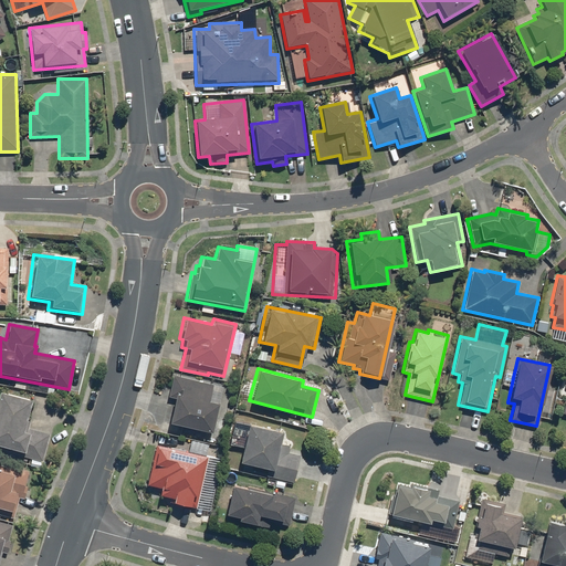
[(223,388),(171,375),(166,396),(173,398),(166,422),(211,433),(223,388)]
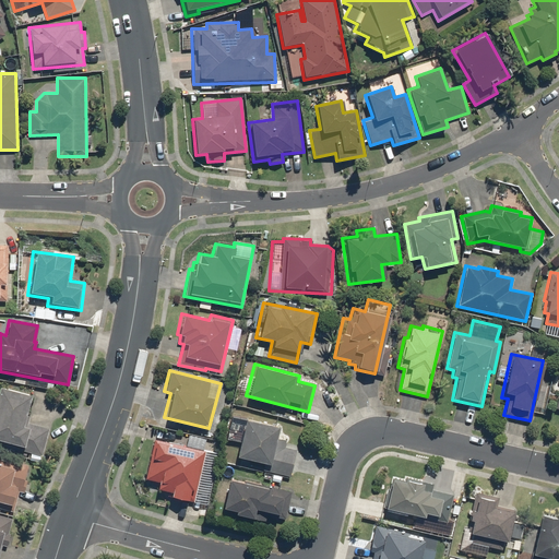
[(1,445),(42,458),(49,428),(23,420),(31,395),(0,387),(0,441),(2,442),(1,445)]
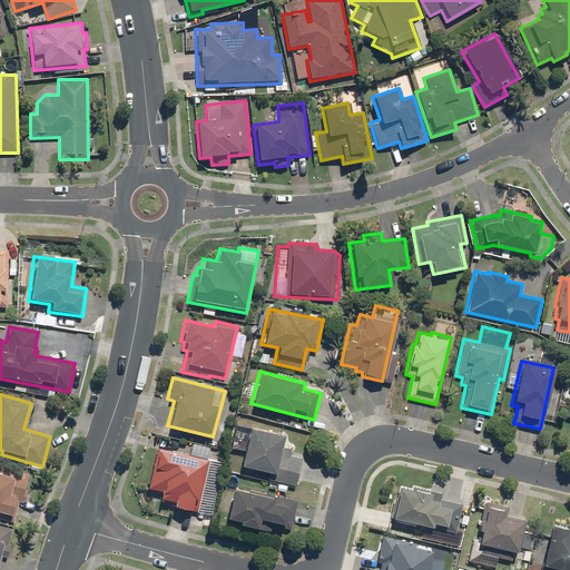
[(266,480),(295,487),(301,459),(290,455),(291,448),(279,445),(283,434),(247,426),(238,465),(268,472),(266,480)]
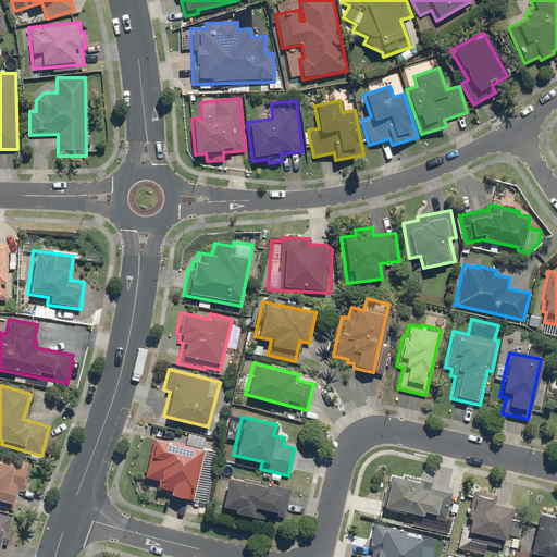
[(205,449),(152,437),(143,477),(157,480),(155,487),(169,491),(168,495),(193,500),(195,490),(205,492),(211,463),(201,461),(205,449)]
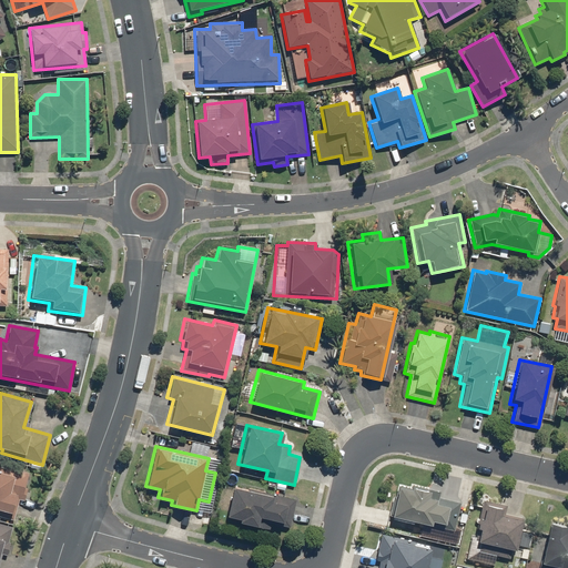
[(30,473),(0,465),(0,517),(13,520),(19,499),(22,500),(30,473)]
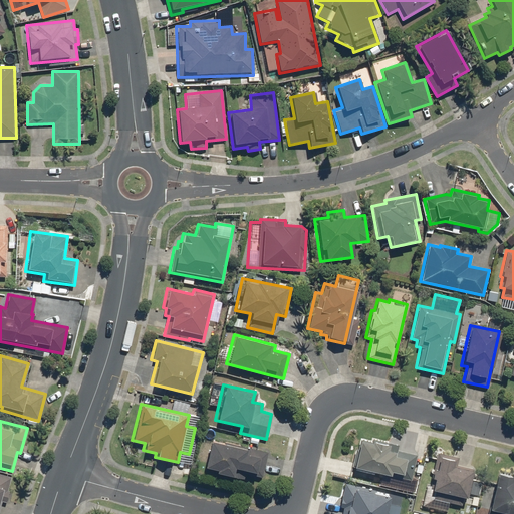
[(357,439),(348,481),(415,496),(422,465),(415,463),(417,455),(396,450),(398,445),(371,439),(370,442),(357,439)]
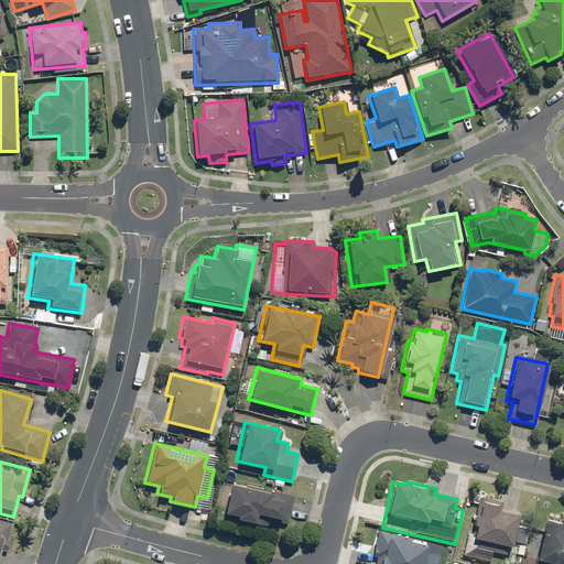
[(293,497),(229,483),(223,512),(235,516),(235,518),(285,530),(293,497)]
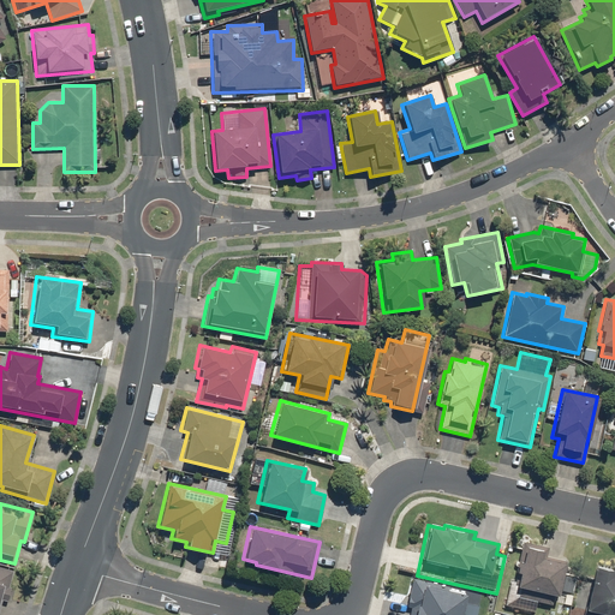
[(509,579),(503,607),(533,613),(537,602),(551,605),(554,595),(559,596),(566,561),(545,557),(548,548),(523,542),(514,580),(509,579)]
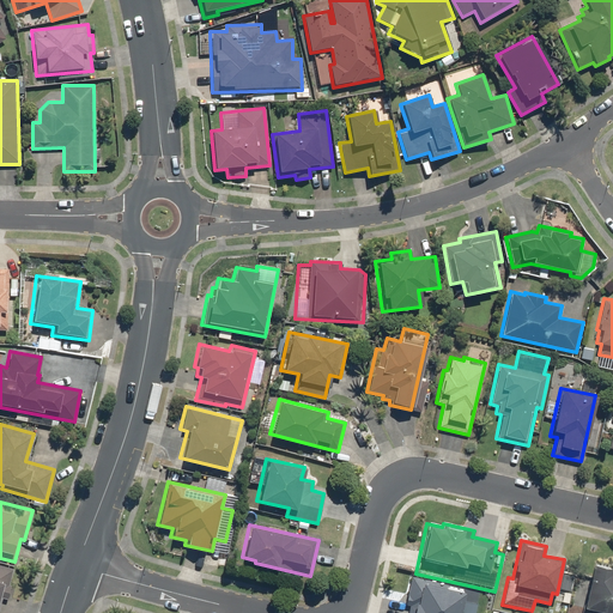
[(0,612),(1,612),(13,569),(0,565),(0,612)]
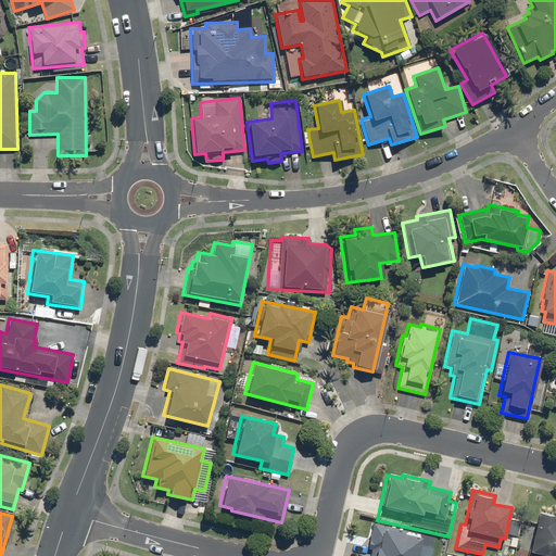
[(536,513),(526,555),(555,555),(555,513),(553,513),(552,516),(536,513)]
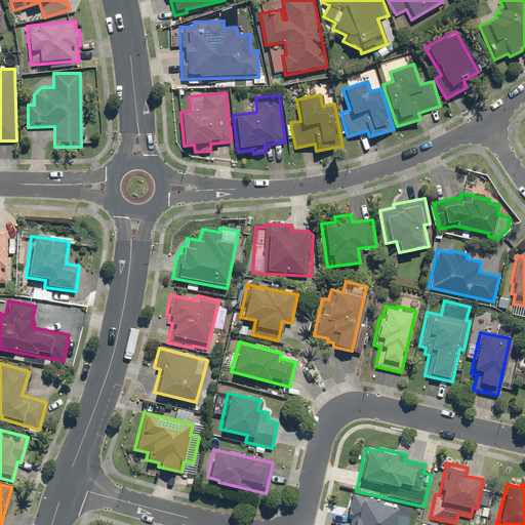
[(393,524),(398,505),(352,493),(346,517),(350,518),(348,524),(393,524)]
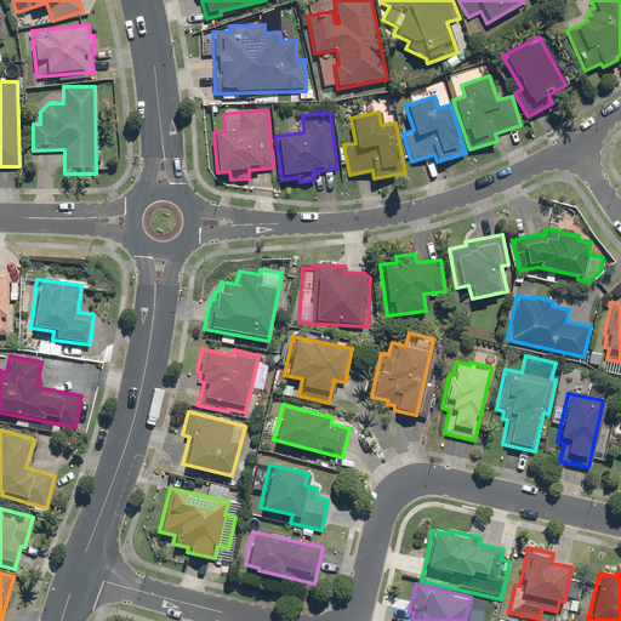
All buildings are outlined.
